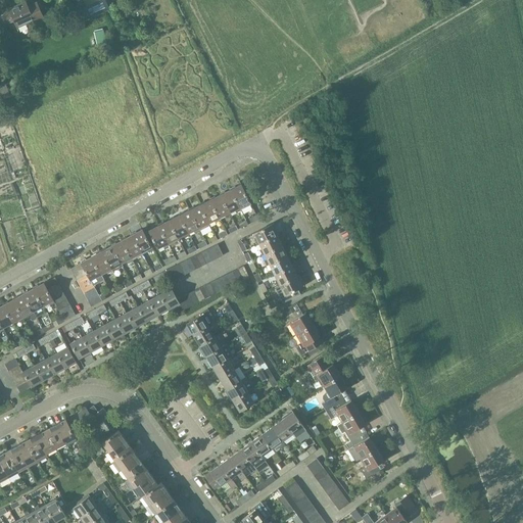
[(83,0),(85,4),(79,7),(80,9),(78,10),(83,22),(109,10),(104,0),(83,0)]
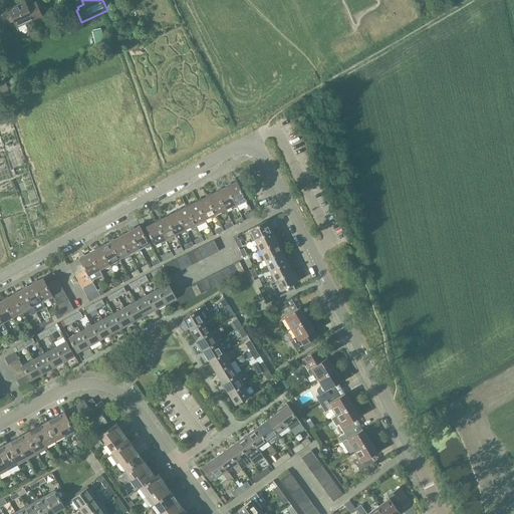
[(12,26),(15,24),(17,28),(33,21),(35,26),(44,22),(36,4),(28,8),(26,3),(24,4),(25,4),(27,7),(20,10),(18,6),(9,11),(6,12),(4,14),(2,17),(3,21),(4,23),(6,25),(10,26),(12,26)]
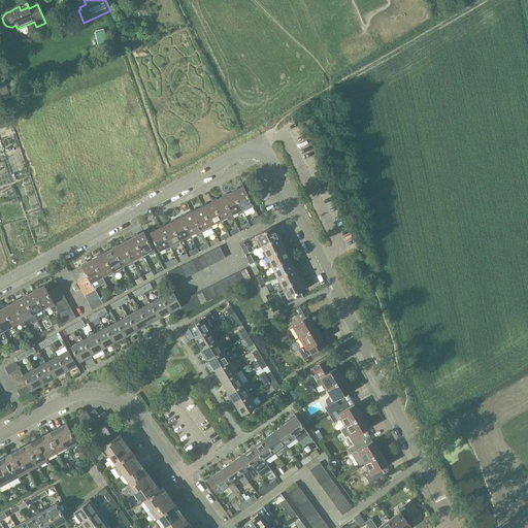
[(104,31),(95,33),(99,46),(107,44),(104,31)]
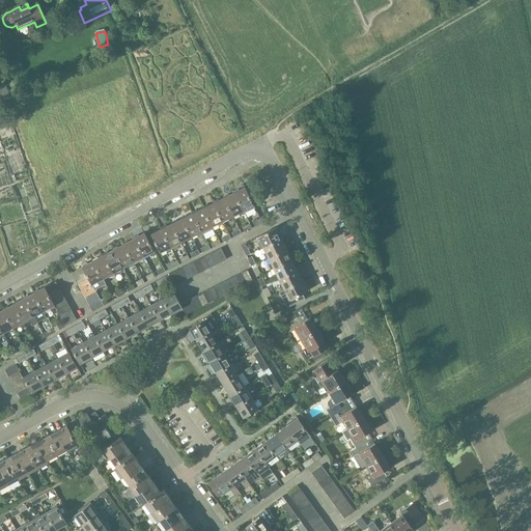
[(245,188),(234,193),(244,211),(245,214),(255,208),(245,188)]
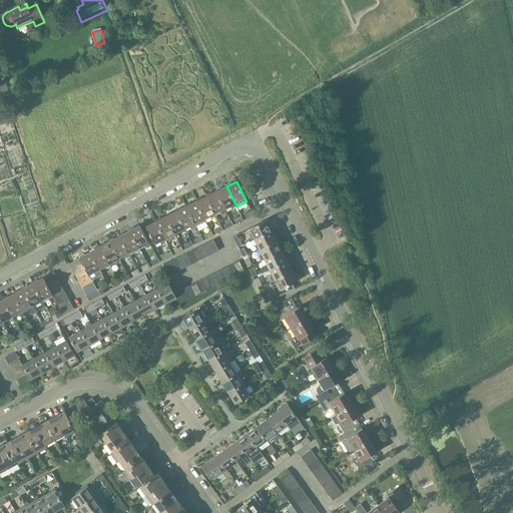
[(226,186),(216,191),(224,208),(229,206),(231,208),(236,206),(235,203),(226,186)]
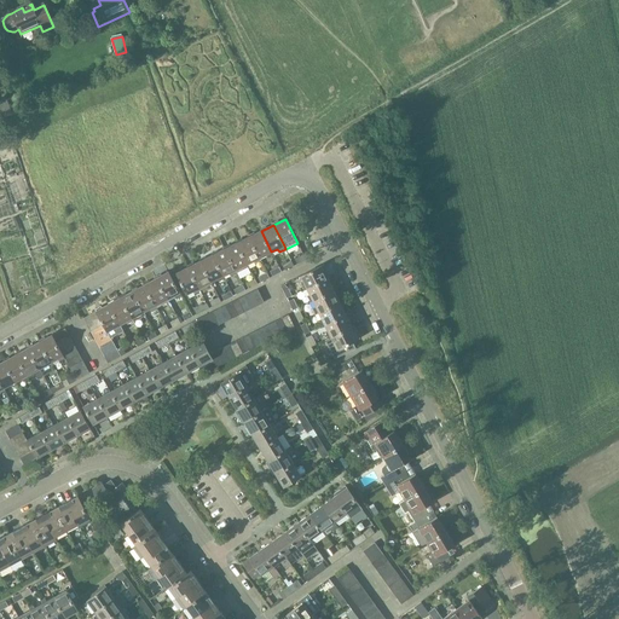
[(261,231),(249,237),(259,259),(265,255),(266,258),(273,255),(271,252),(261,231)]
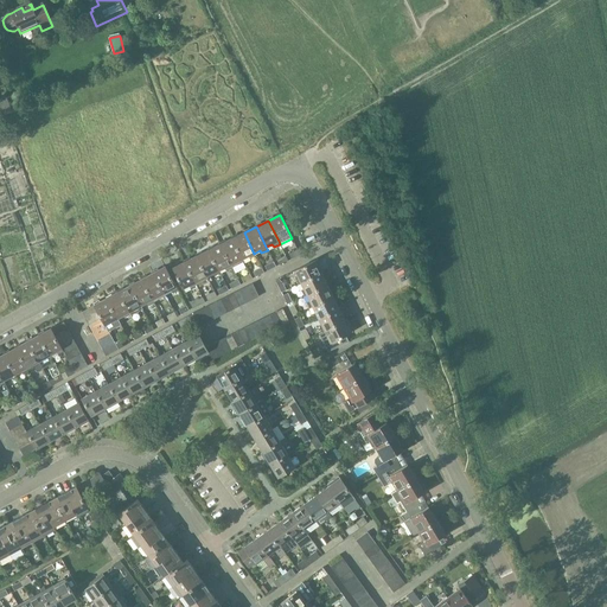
[(244,232),(231,238),(242,260),(248,256),(250,259),(255,256),(254,254),(244,232)]
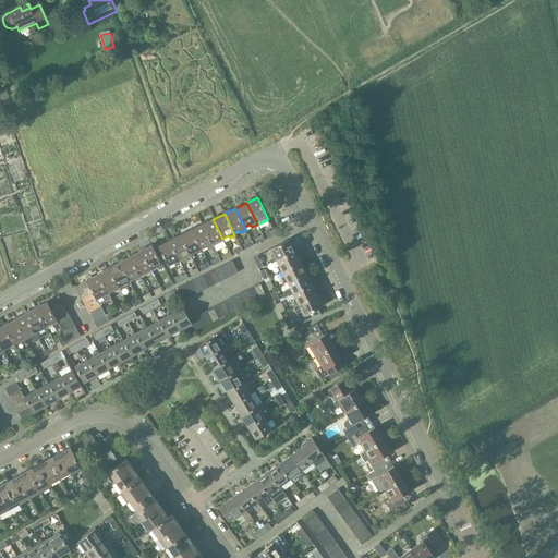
[(213,219),(202,225),(211,243),(213,246),(223,241),(222,239),(213,219)]
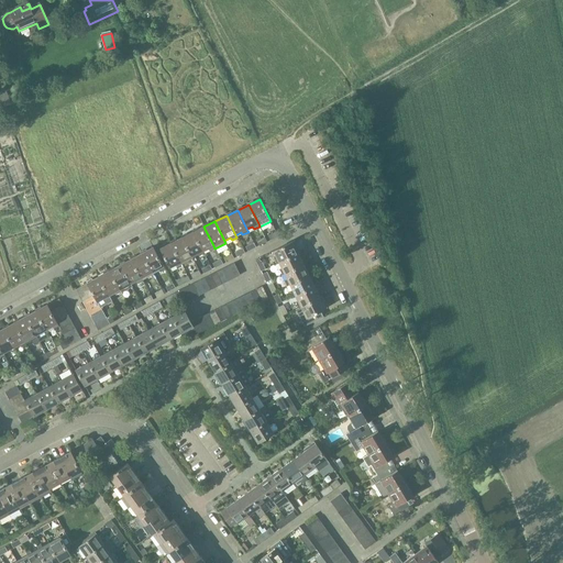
[(203,227),(194,232),(202,251),(208,249),(209,251),(214,249),(213,245),(203,227)]
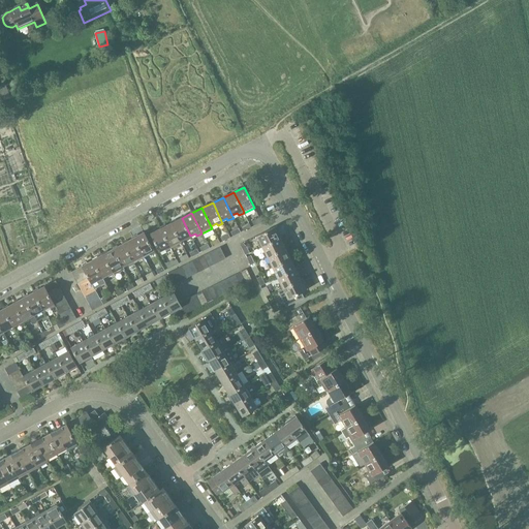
[(182,218),(170,223),(180,241),(185,239),(186,241),(191,239),(190,236),(182,218)]
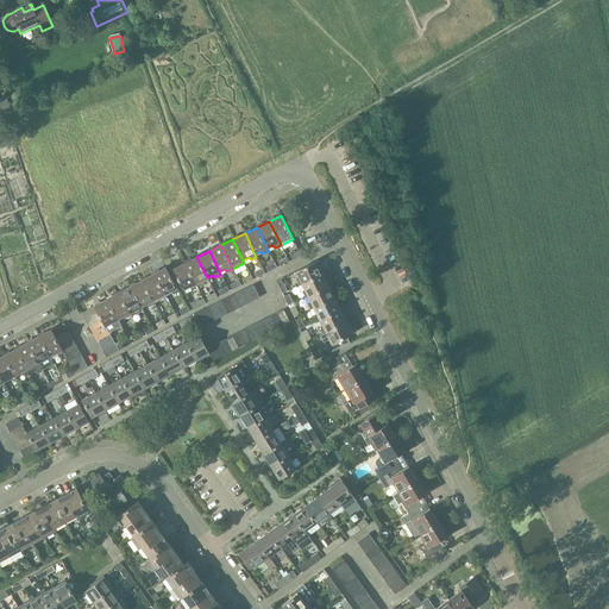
[(196,257),(184,263),(195,283),(196,287),(208,281),(207,277),(196,257)]
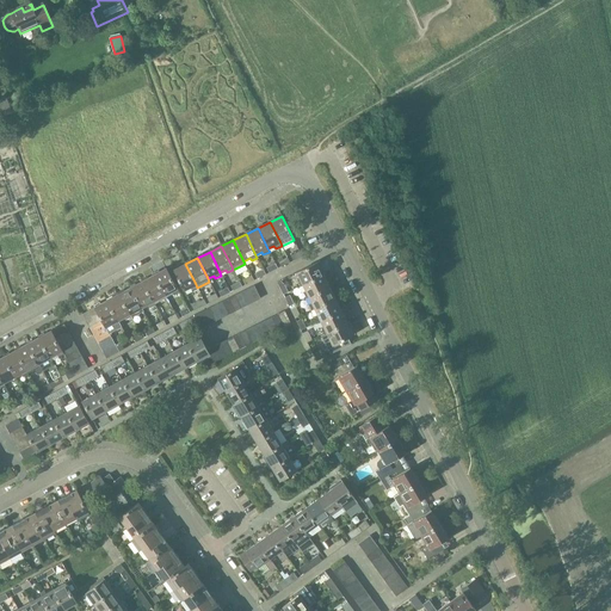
[(301,287),(303,287),(323,276),(318,263),(296,272),(300,279),(297,281),(301,287)]
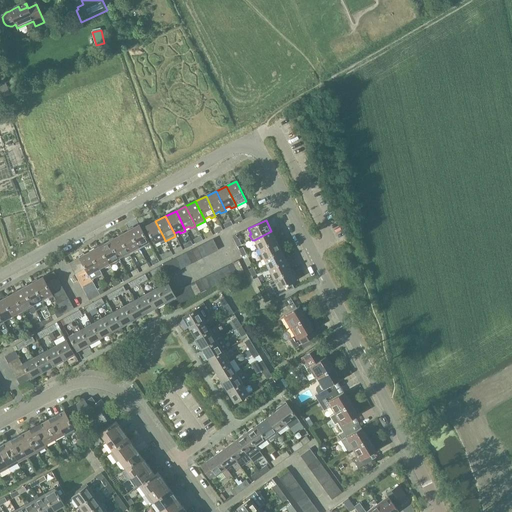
[(164,238),(155,221),(145,226),(154,244),(159,241),(160,243),(165,241),(164,238)]
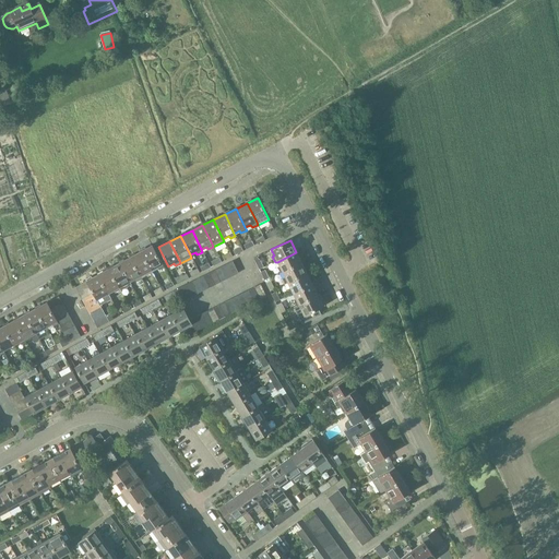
[(254,246),(252,241),(244,246),(247,250),(254,246)]
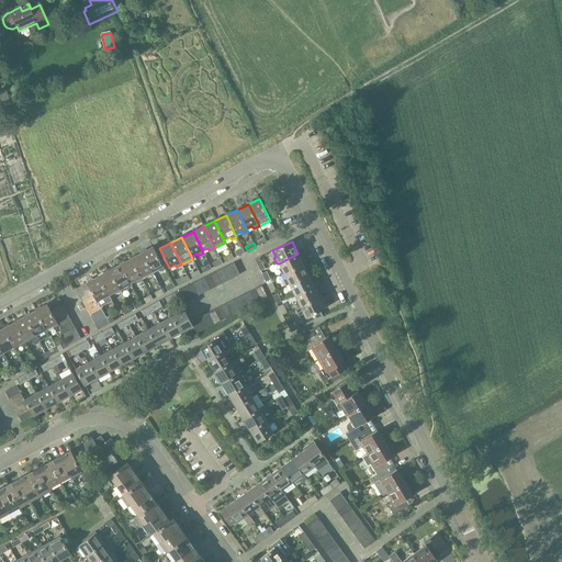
[(142,253),(152,272),(157,269),(158,271),(164,268),(153,247),(142,253)]
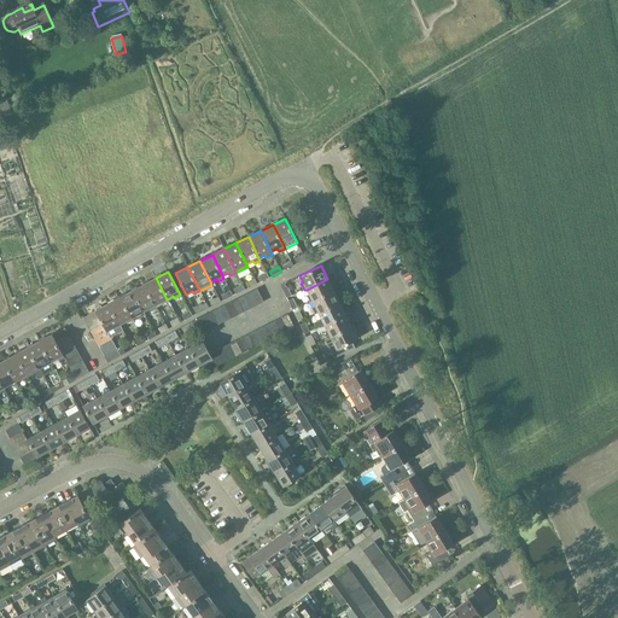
[(258,278),(261,283),(269,278),(267,273),(258,278)]
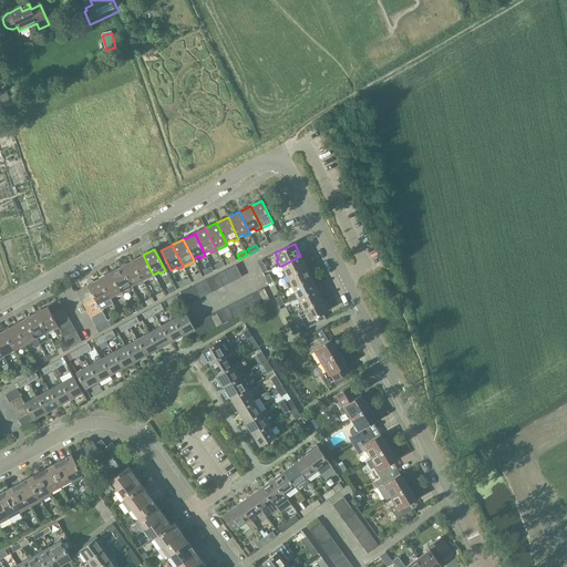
[(132,261),(142,280),(147,277),(148,279),(154,277),(153,275),(143,255),(132,261)]
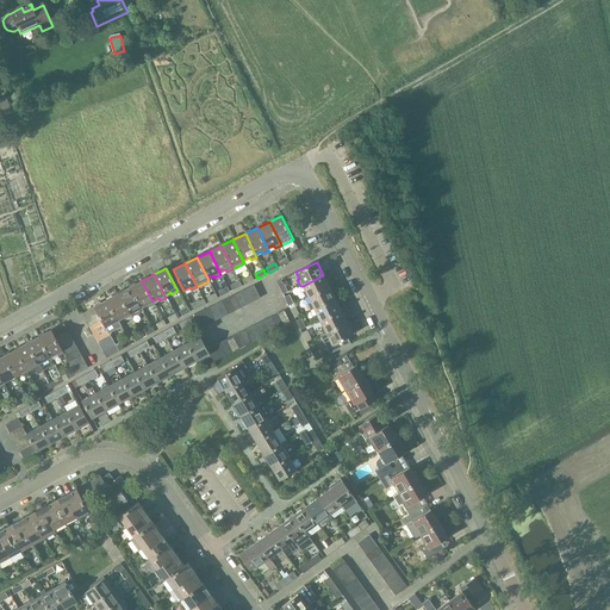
[(305,298),(309,297),(329,287),(323,275),(303,286),(305,291),(303,292),(305,298)]
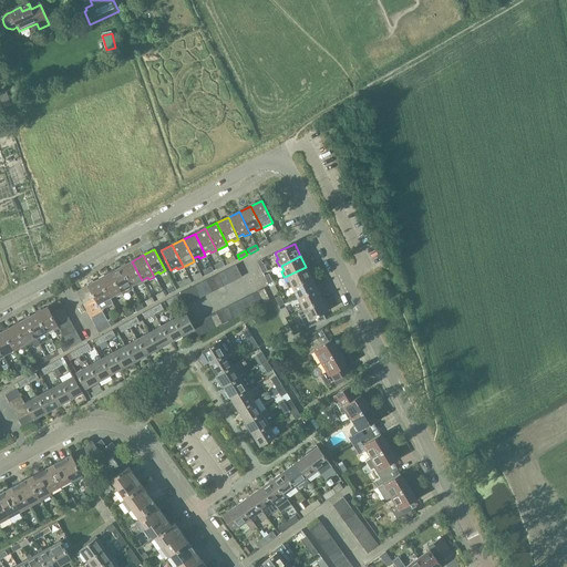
[(121,267),(131,286),(136,284),(137,286),(143,282),(142,280),(132,261),(121,267)]
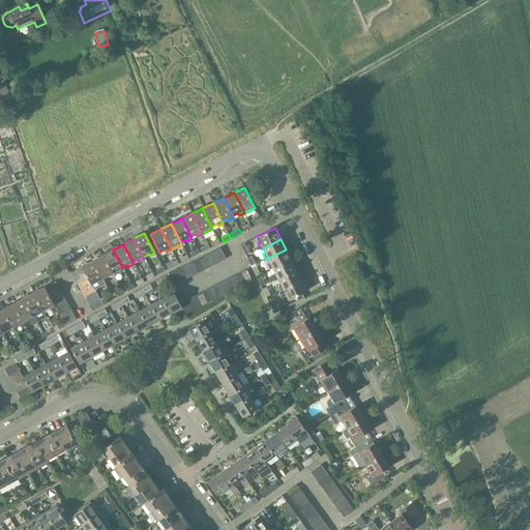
[(219,247),(214,251),(219,262),(226,259),(219,247)]
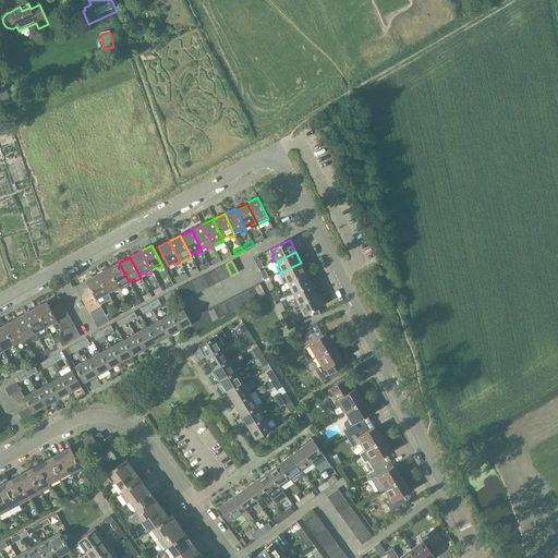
[(108,269),(119,290),(130,283),(129,281),(119,263),(108,269)]
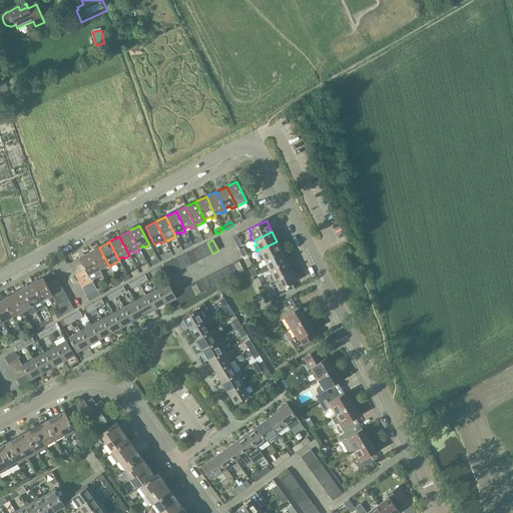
[(183,245),(186,249),(193,246),(191,241),(183,245)]
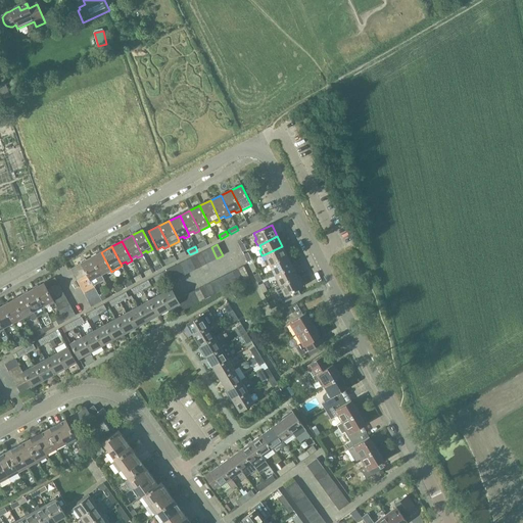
[(268,267),(270,265),(287,256),(282,246),(265,254),(267,259),(265,260),(268,267)]
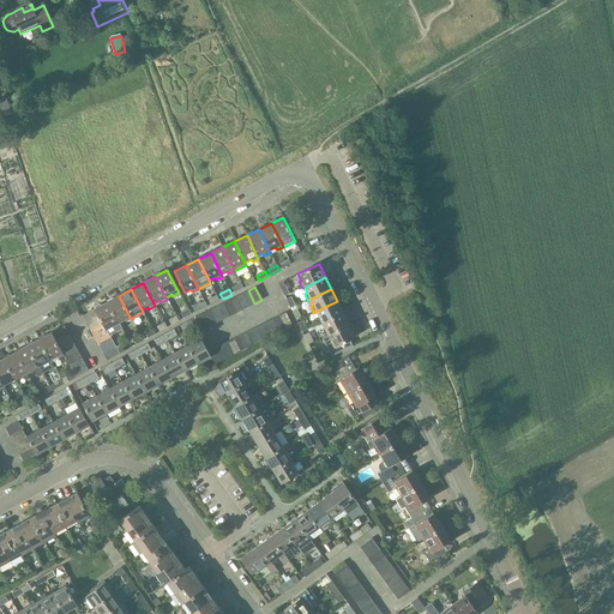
[(248,290),(241,294),(248,307),(254,304),(248,290)]
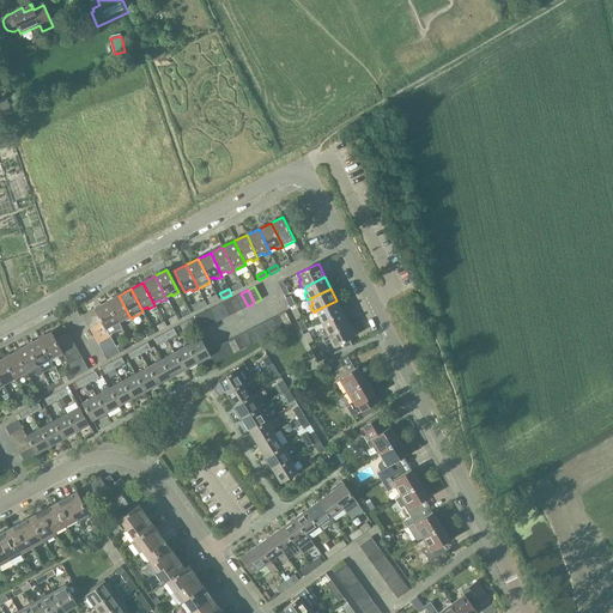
[(241,293),(235,297),(242,309),(248,307),(241,293)]
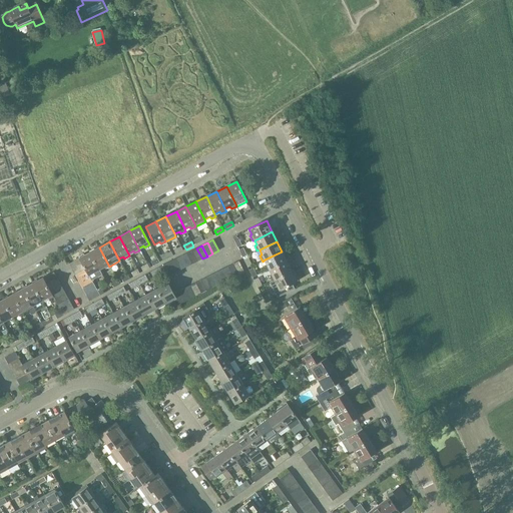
[(89,252),(99,270),(104,267),(105,270),(109,267),(99,247),(89,252)]
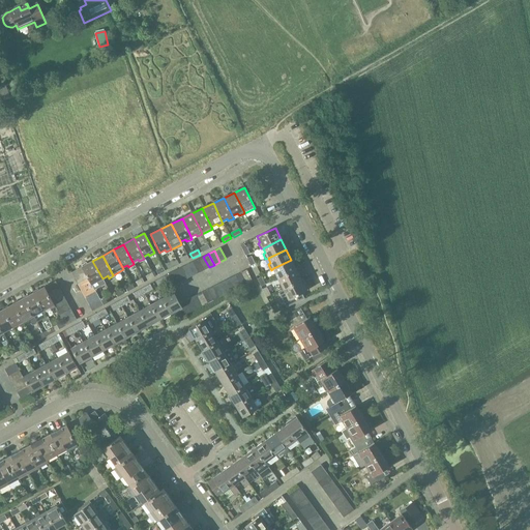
[(203,257),(198,259),(203,270),(209,267),(203,257)]
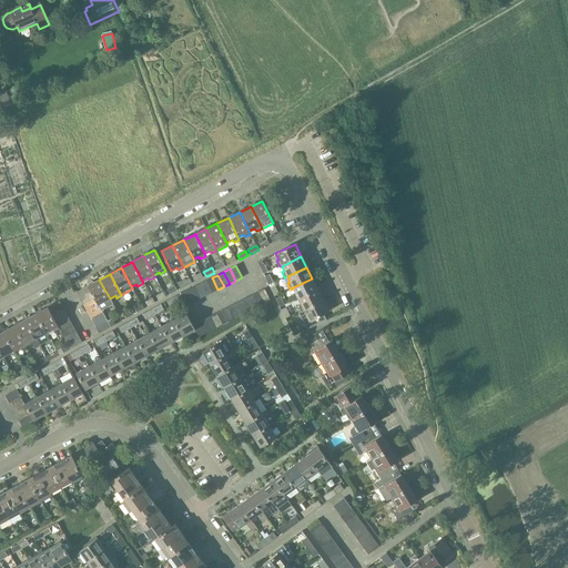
[(212,277),(205,281),(212,293),(217,290),(212,277)]
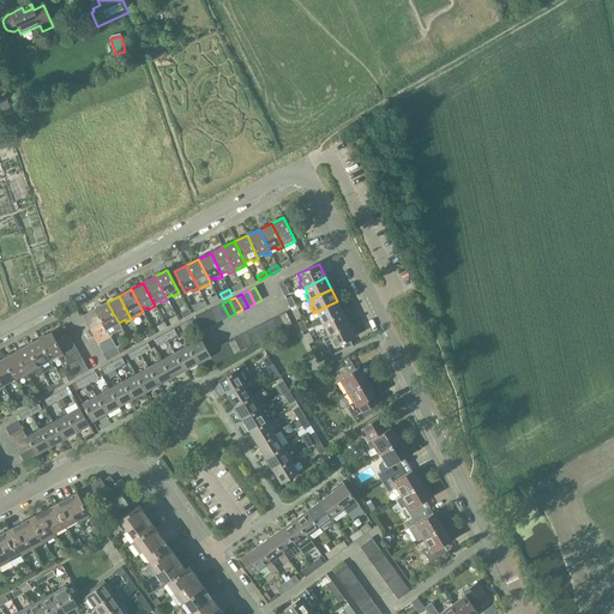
[(196,313),(208,306),(205,301),(197,306),(196,304),(192,306),(196,313)]
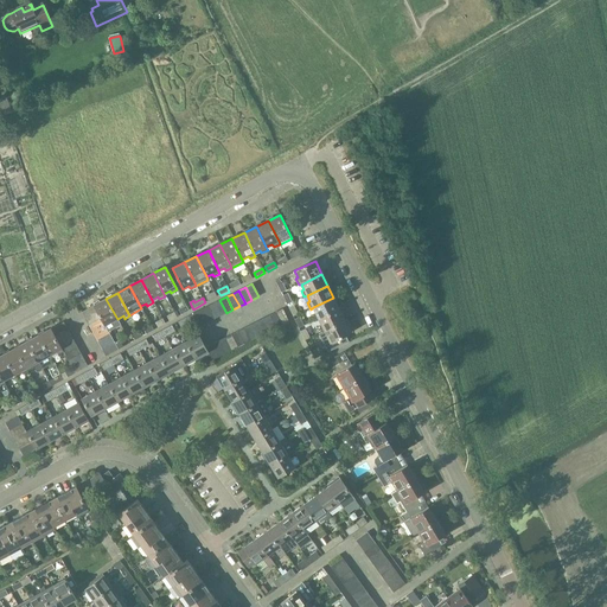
[(315,320),(319,319),(339,310),(333,298),(313,307),(315,313),(313,314),(315,320)]
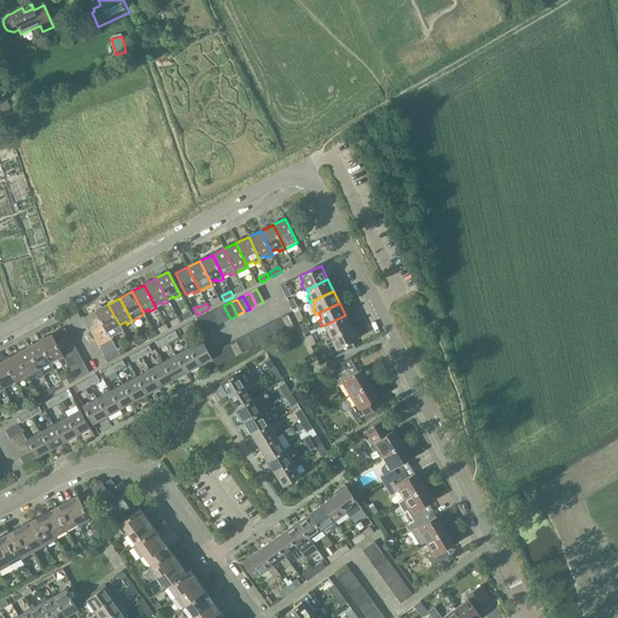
[(101,305),(94,309),(95,312),(99,318),(103,325),(106,331),(110,337),(110,338),(122,331),(120,325),(108,304),(101,308),(101,305)]
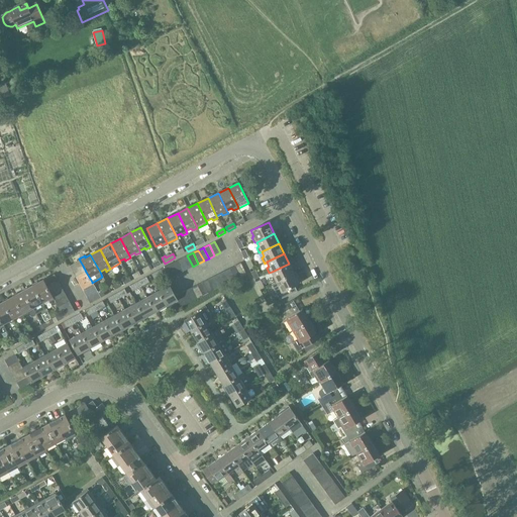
[(187,255),(182,259),(188,270),(193,267),(187,255)]
